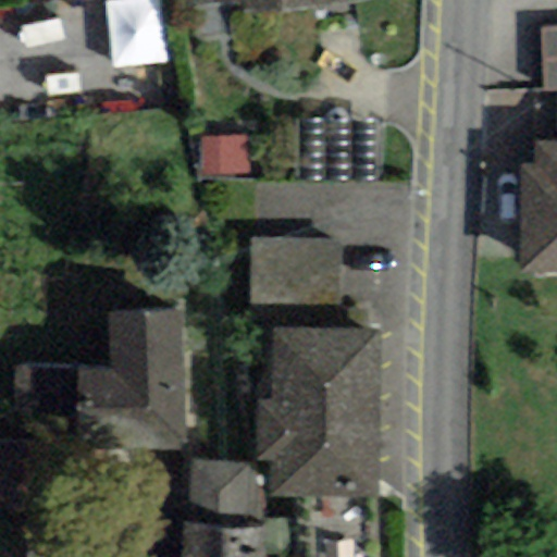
[(123,69),(177,60),(166,0),(123,0),(112,2),(123,69)]
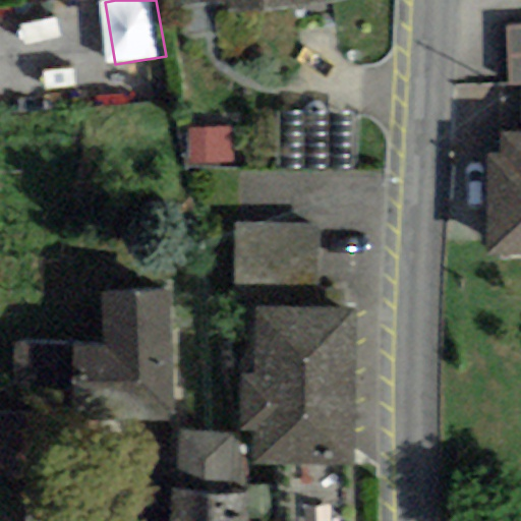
[(347,0),(346,0),(177,0),(178,6),(229,0),(229,10),(347,0)]
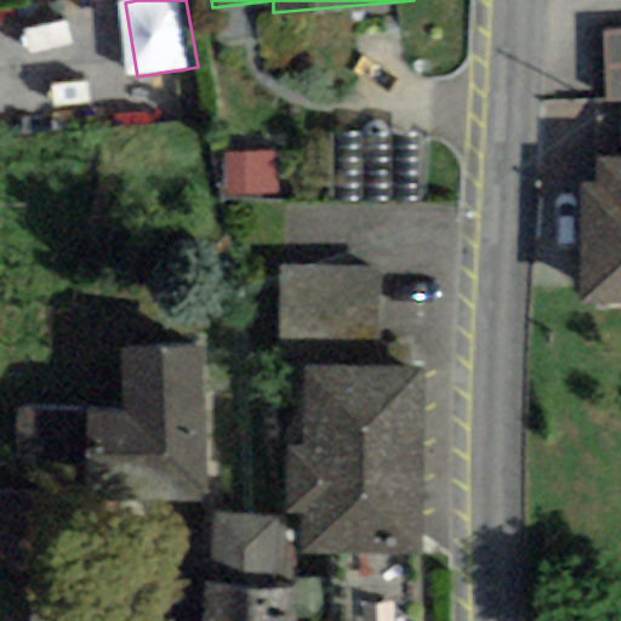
[(620,34),(604,35),(607,102),(620,101),(620,34)]
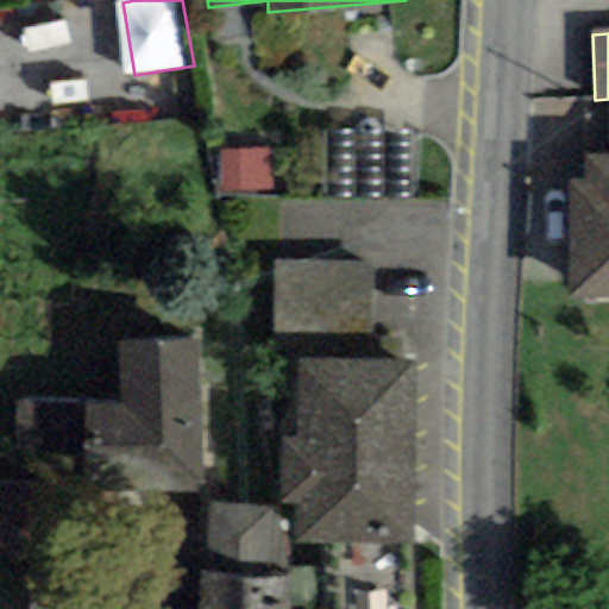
[(331,200),(412,199),(410,132),(330,133),(331,200)]
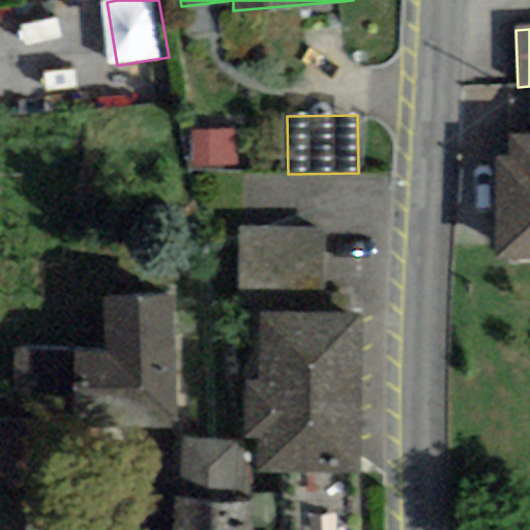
[(237,168),(237,129),(192,129),(192,168),(237,168)]
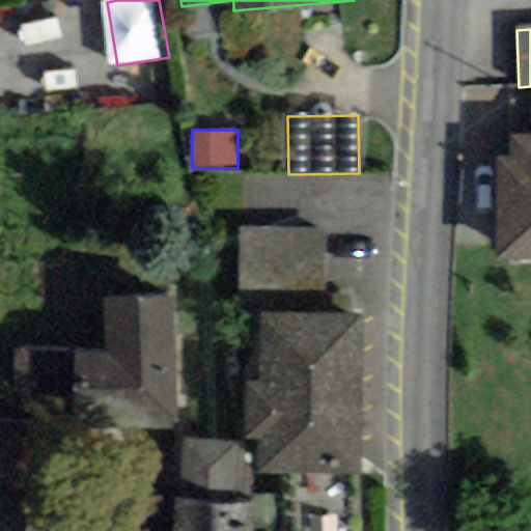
[(507,158),(496,158),(495,261),(530,261),(530,134),(507,134),(507,158)]
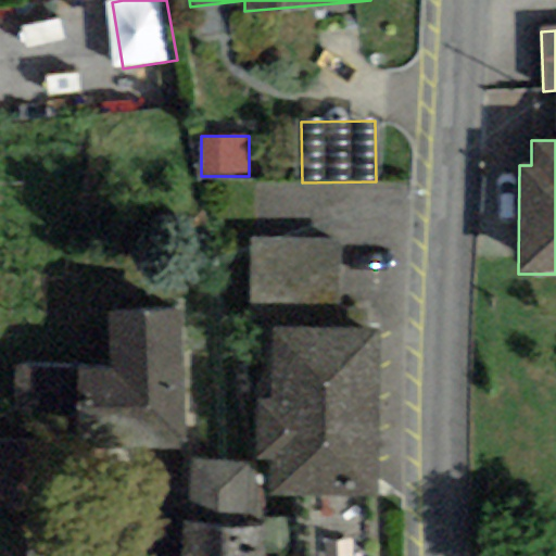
[(249,304),(338,306),(340,240),(250,239),(249,304)]
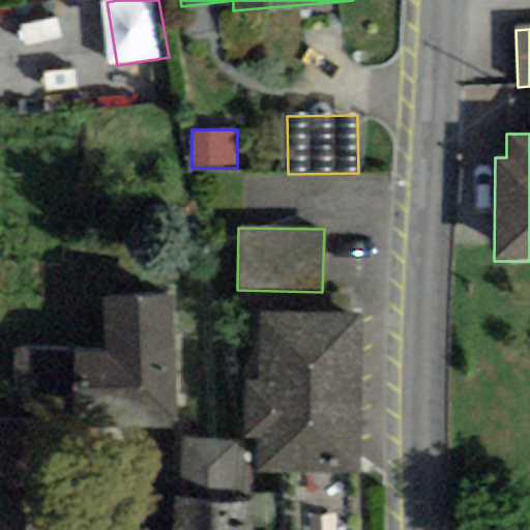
[(171,296),(102,298),(105,352),(107,429),(174,429),(171,296)]
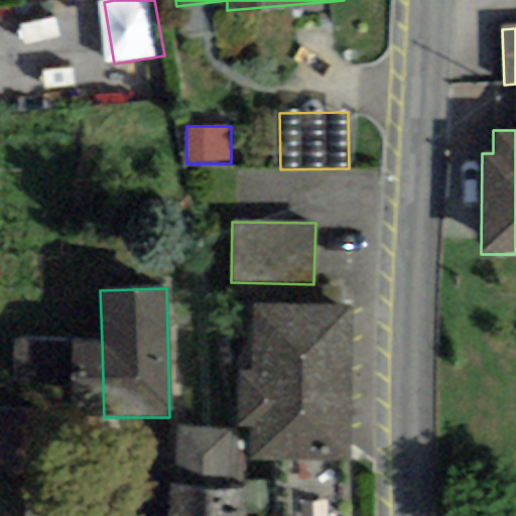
[(351,307),(252,305),(250,370),(238,370),(237,428),(251,428),(251,462),(348,463),(351,307)]
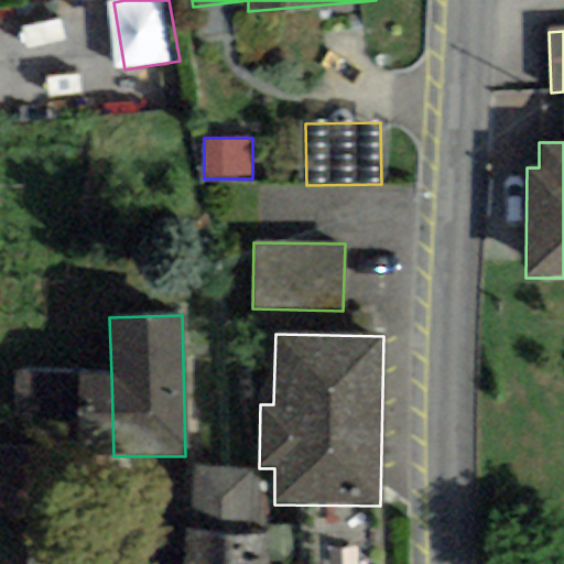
[(114,456),(111,375),(17,372),(13,455),(114,456)]
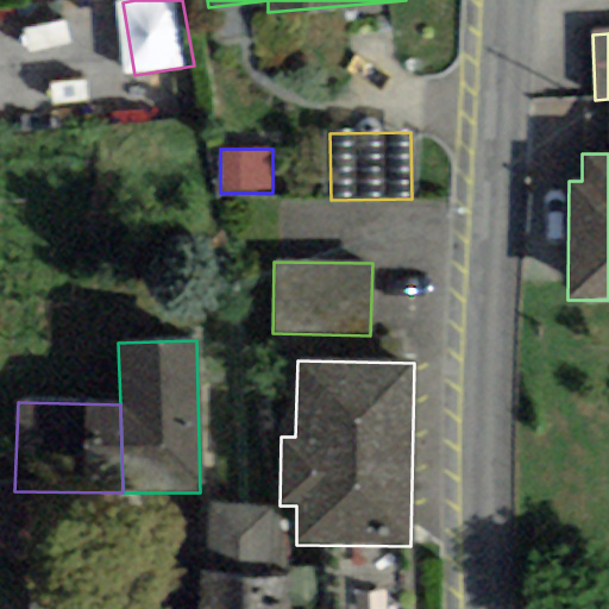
[(280,508),(209,504),(206,573),(277,577),(280,508)]
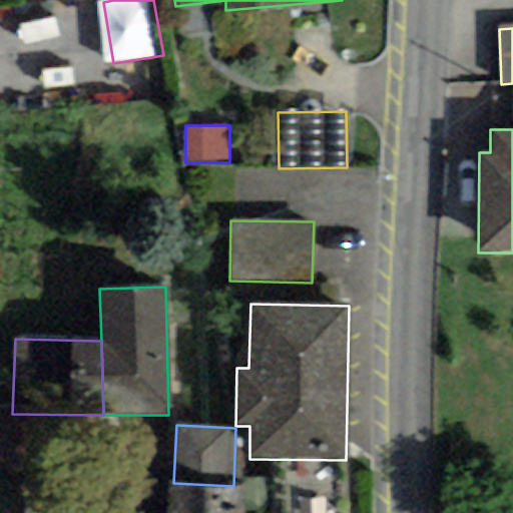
[(173,483),(168,483),(166,512),(242,512),(241,487),(233,486),(173,483)]
